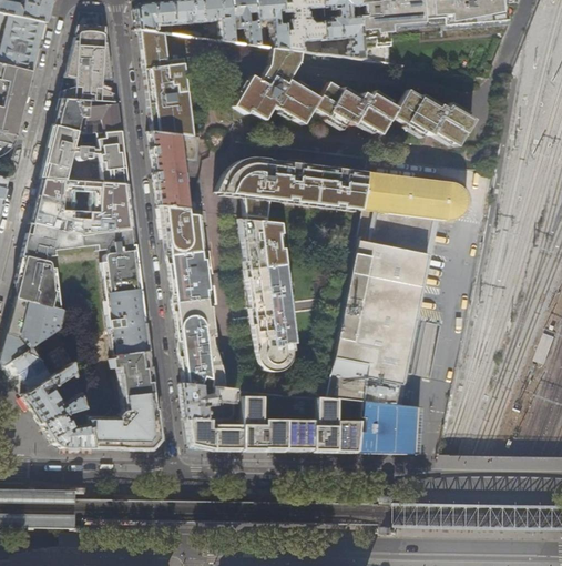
[(0,0),(0,10),(48,21),(53,1),(53,0),(26,0),(23,7),(20,2),(12,0),(0,0)]
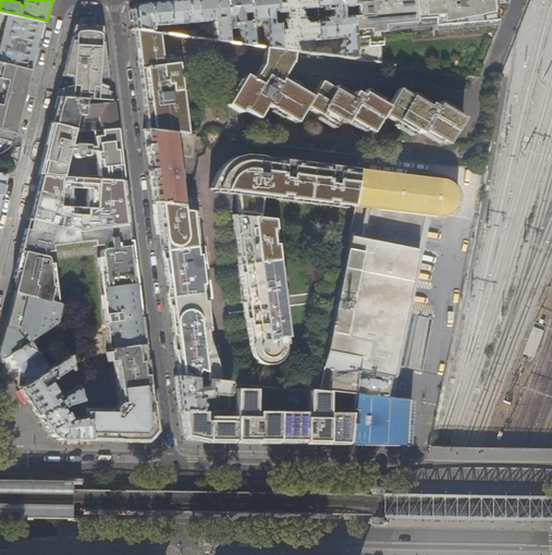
[(173,29),(172,23),(170,0),(162,0),(154,1),(139,2),(135,8),(137,26),(137,27),(139,27),(163,31),(173,33),(173,29)]
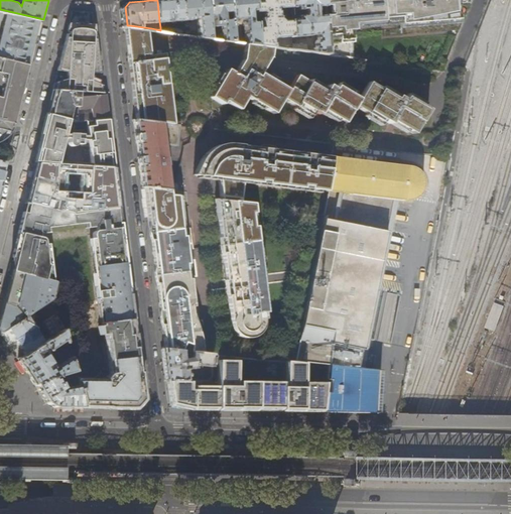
[(157,0),(159,21),(166,21),(166,23),(169,23),(169,20),(185,19),(183,0),(157,0)]
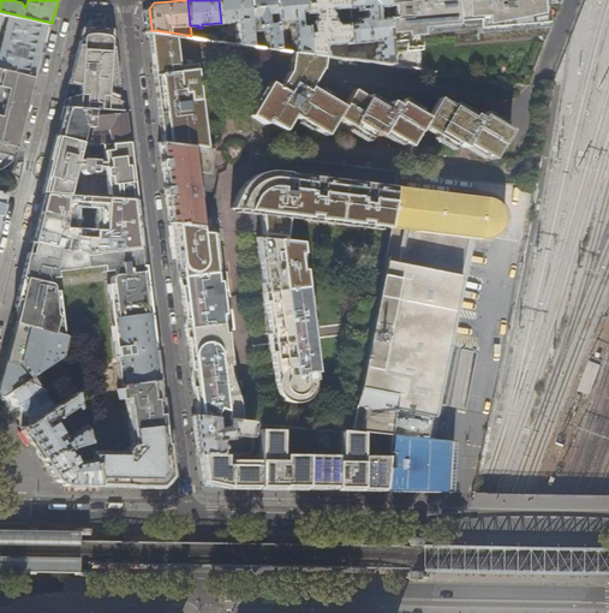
[(219,0),(221,23),(233,22),(237,18),(239,18),(242,42),(255,45),(254,25),(250,0),(219,0)]
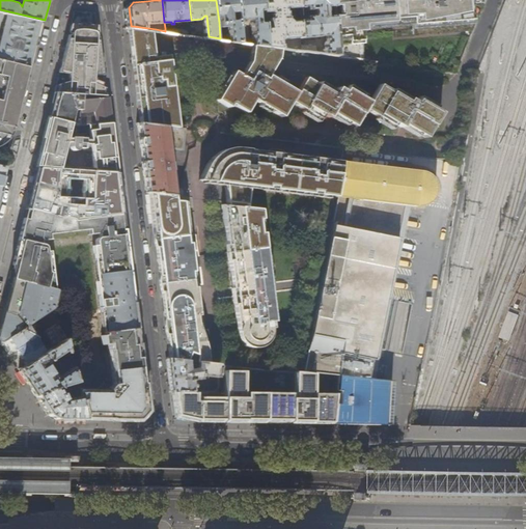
[(216,0),(219,22),(224,21),(224,26),(232,25),(233,40),(244,42),(242,19),(234,19),(233,10),(241,10),(240,0),(216,0)]
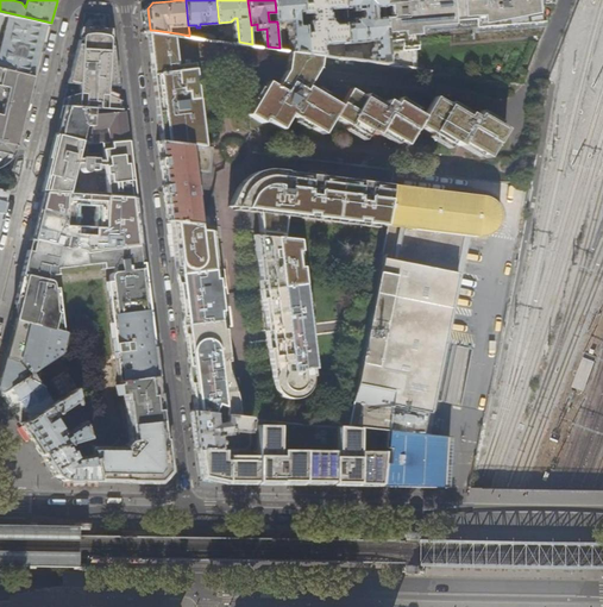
[(275,0),(276,12),(277,22),(293,20),(293,26),(294,26),(295,50),(311,52),(308,32),(307,13),(305,0),(275,0)]
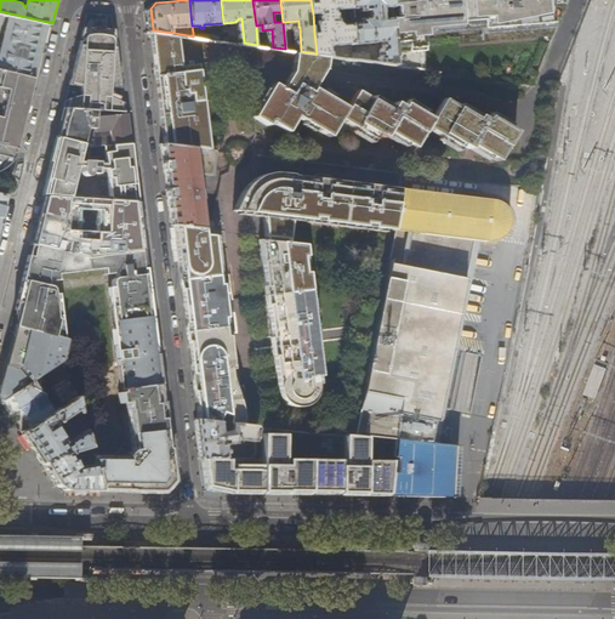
[(354,22),(353,7),(352,0),(311,0),(313,13),(319,12),(320,11),(323,13),(320,15),(322,20),(319,21),(319,20),(317,20),(318,24),(320,24),(320,32),(314,33),(317,54),(332,55),(334,56),(332,46),(335,44),(357,43),(354,22)]
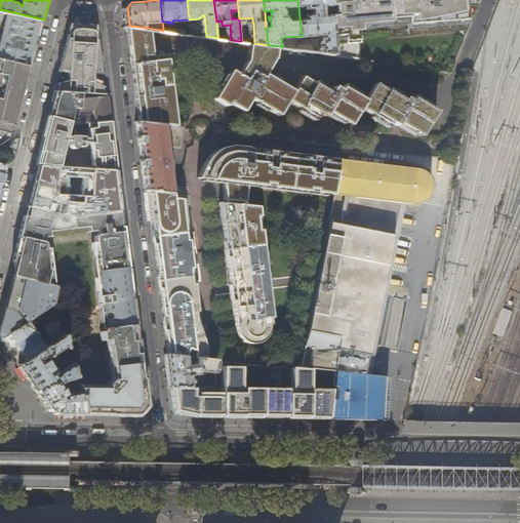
[(297,0),(298,6),(308,5),(308,9),(309,9),(309,15),(309,18),(300,18),(302,36),(323,35),(325,32),(328,32),(328,39),(327,39),(325,42),(325,47),(324,47),(324,52),(337,54),(334,14),(327,14),(326,5),(333,4),(332,0),(297,0)]
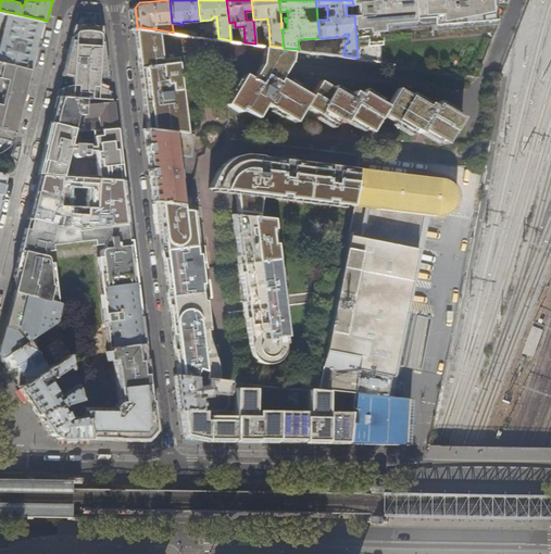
[(354,15),(358,58),(382,61),(379,45),(383,45),(382,29),(436,26),(437,36),(498,32),(510,0),(352,0),(353,4),(354,15)]
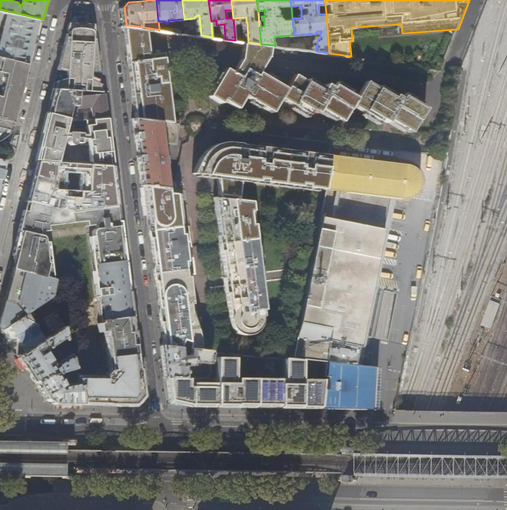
[(38,41),(43,19),(0,9),(0,53),(32,62),(38,41)]
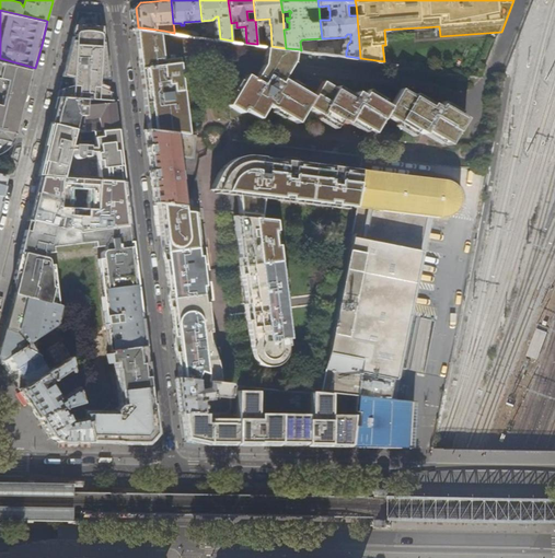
[(89,24),(80,24),(78,32),(80,32),(80,36),(106,37),(106,33),(108,34),(107,25),(100,25),(99,26),(88,26),(89,24)]
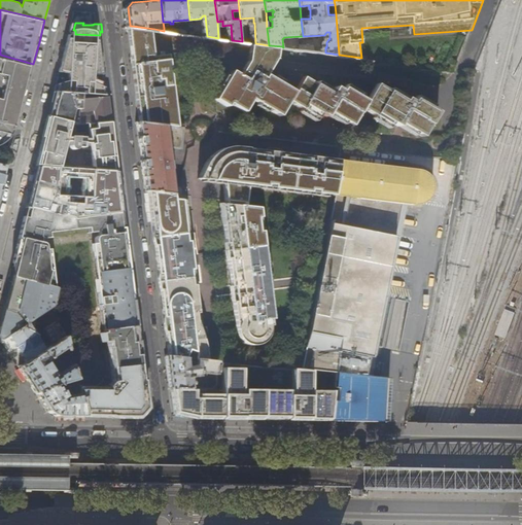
[(158,56),(154,29),(132,26),(132,27),(138,70),(144,120),(144,121),(180,126),(172,54),(158,56)]
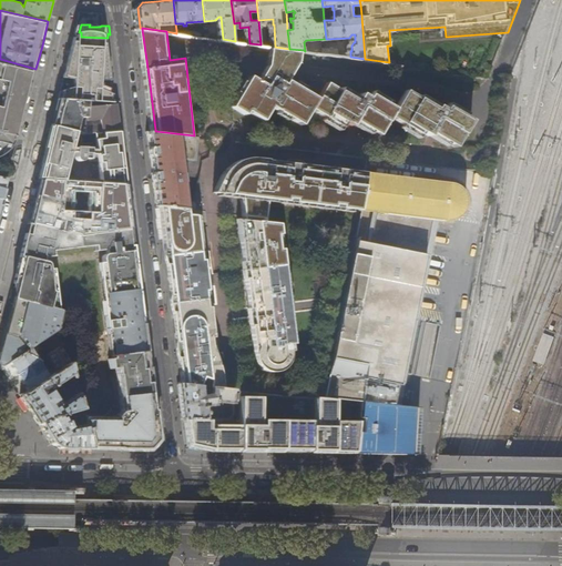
[(90,133),(91,133),(93,105),(93,100),(115,101),(116,93),(113,91),(111,91),(106,90),(105,81),(114,79),(113,61),(110,38),(108,38),(81,37),(78,37),(69,77),(78,79),(77,88),(74,88),(71,88),(69,89),(67,89),(65,90),(65,98),(63,98),(59,117),(57,124),(81,131),(90,133)]
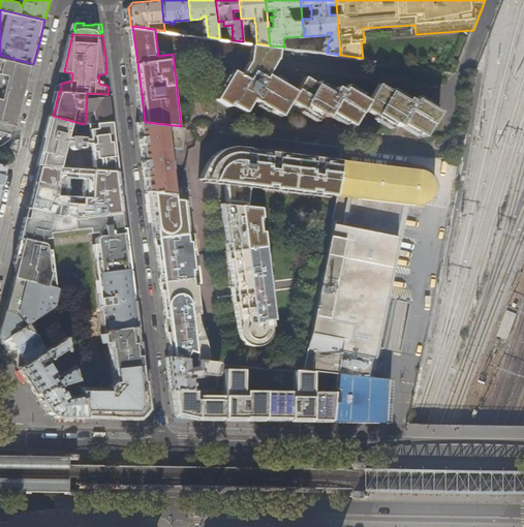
[(283,47),(270,45),(256,43),(255,43),(253,59),(244,74),(236,69),(219,98),(232,105),(234,101),(249,111),(256,98),(284,115),(294,100),(322,117),(326,112),(334,116),(336,112),(358,124),(368,106),(396,123),(400,118),(429,135),(443,111),(421,97),(419,100),(412,96),(410,98),(382,82),(372,99),(350,87),(349,90),(341,85),(337,92),(308,75),(300,90),(272,73),(282,56),(283,47)]
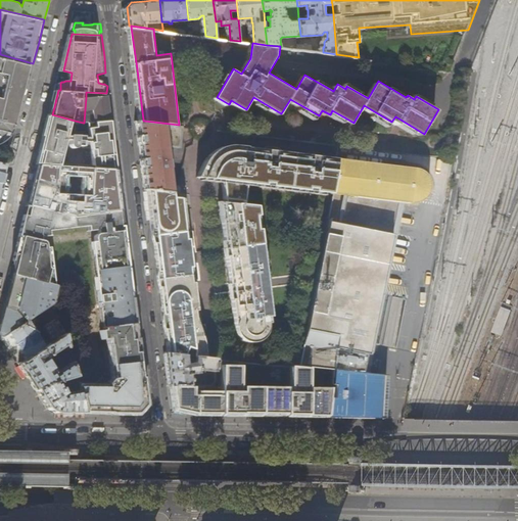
[(28,85),(33,63),(0,54),(0,117),(9,121),(9,122),(18,124),(22,108),(28,85)]
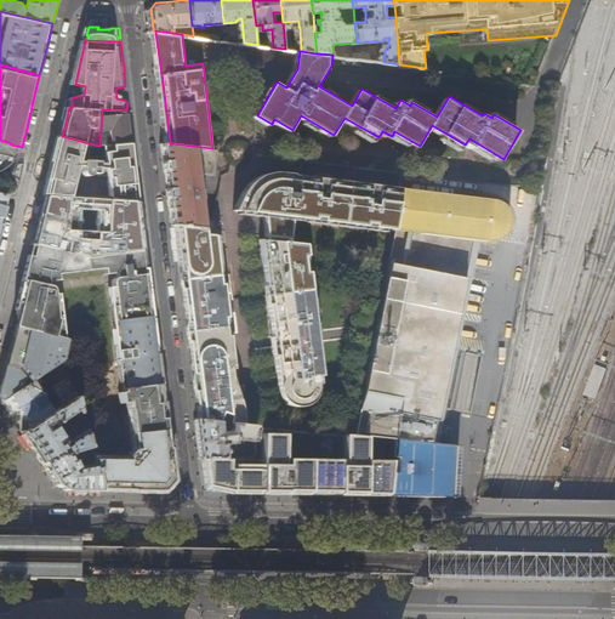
[(135,128),(132,112),(102,115),(100,146),(108,145),(136,141),(135,128)]
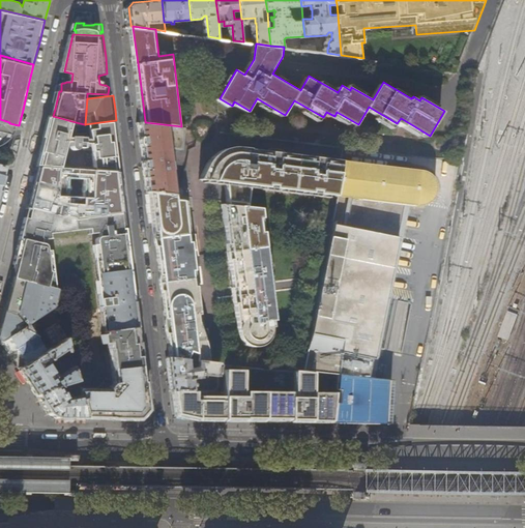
[(117,133),(116,120),(92,123),(94,132),(82,130),(80,133),(80,136),(75,136),(75,137),(71,137),(76,122),(53,116),(47,142),(40,165),(63,167),(70,141),(75,141),(75,146),(77,147),(78,148),(80,148),(81,147),(82,146),(88,147),(88,148),(96,149),(99,169),(122,170),(117,133)]
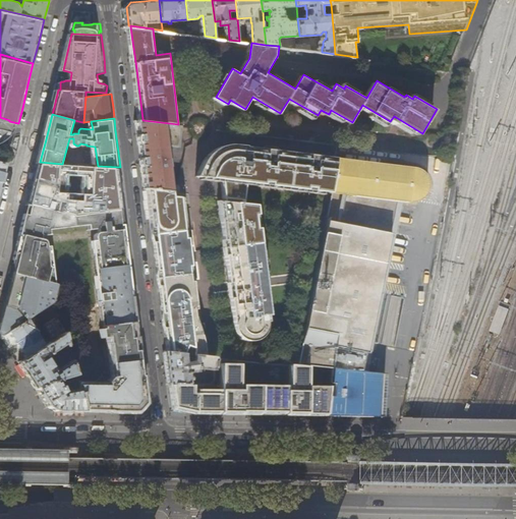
[(18,123),(9,121),(9,120),(0,117),(0,143),(1,143),(3,142),(6,141),(8,139),(10,137),(13,134),(15,132),(16,129),(17,127),(18,123)]
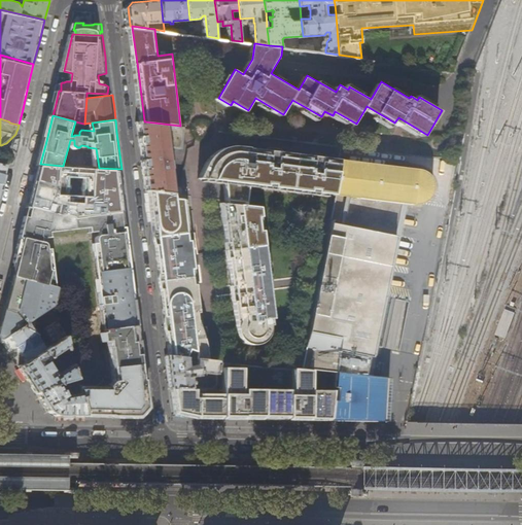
[(180,126),(144,121),(141,120),(144,145),(146,166),(149,189),(152,189),(178,193),(172,146),(185,147),(187,126),(180,126)]
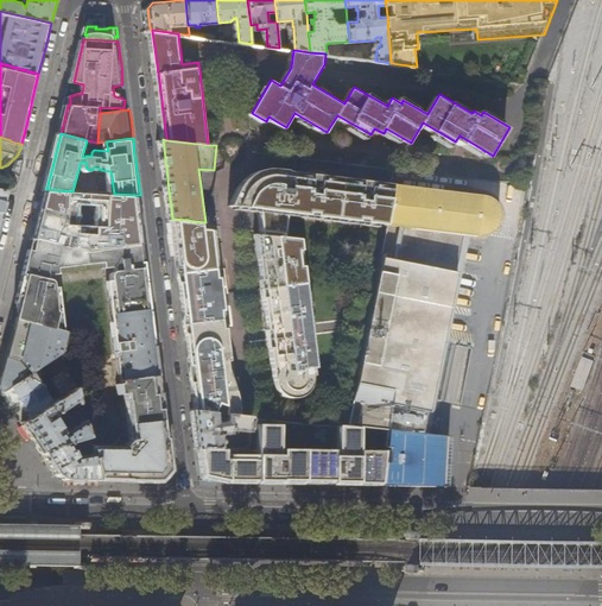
[(290,214),(388,225),(397,181),(276,166),(264,168),(253,172),(244,183),(234,203),(263,208),(290,214)]
